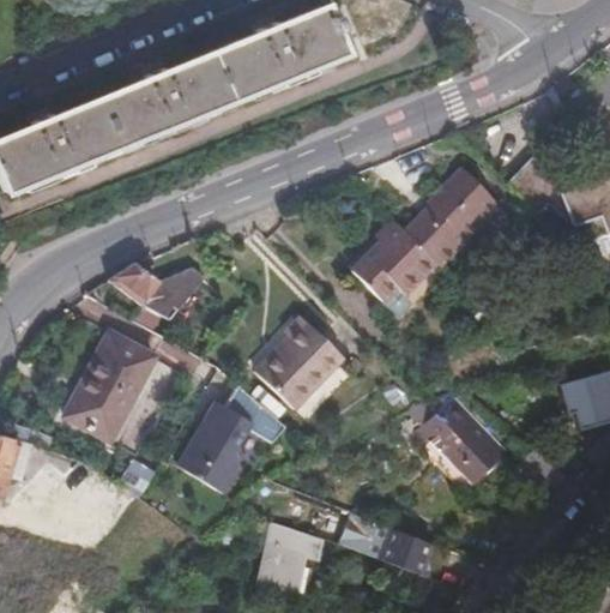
[(31,125),(0,137),(0,182),(4,192),(343,53),(322,6),(273,25),(269,13),(248,22),(252,35),(163,71),(158,60),(139,68),(143,79),(53,116),(48,106),(28,115),(31,125)]
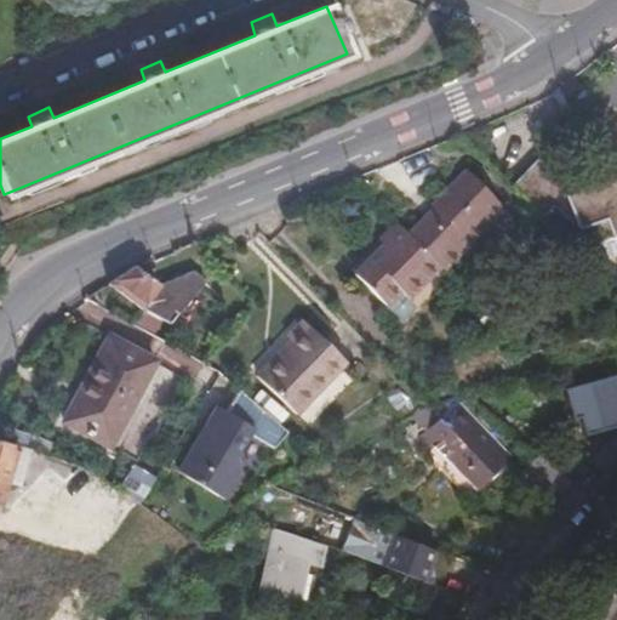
[(518,192),(548,222),(559,212),(584,237),(603,232),(609,261),(616,259),(616,180),(600,164),(580,183),(552,158),(518,192)]
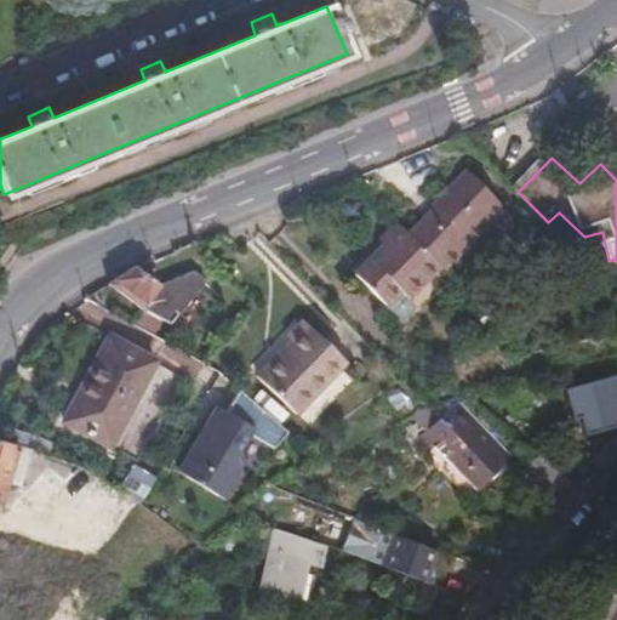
[(447,271),(451,273),(510,214),(487,191),(493,185),(476,169),(435,210),(438,211),(413,235),(447,271)]
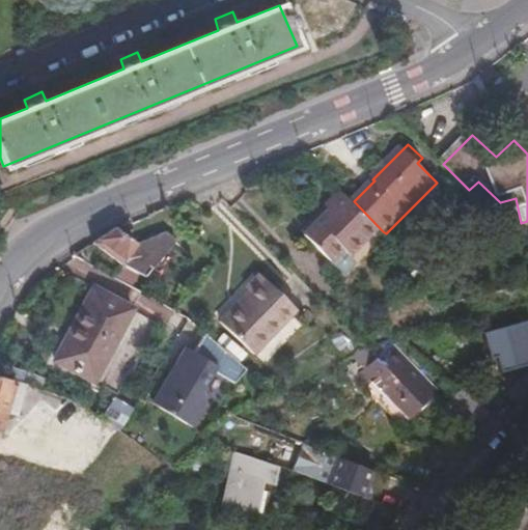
[(383,231),(354,201),(344,192),(329,207),(332,211),(307,234),(336,263),(349,252),(356,258),(383,231)]
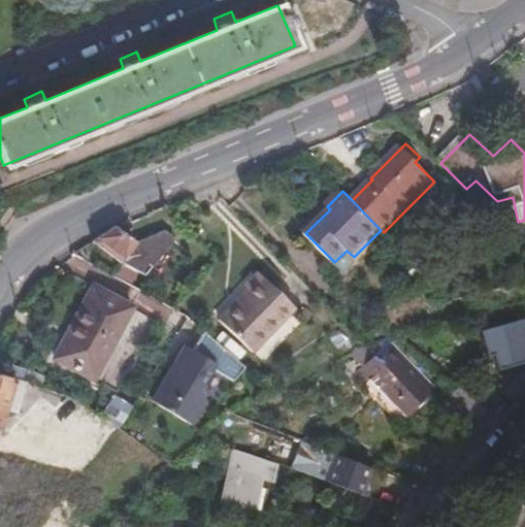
[(138,244),(118,229),(95,243),(122,264),(138,244)]
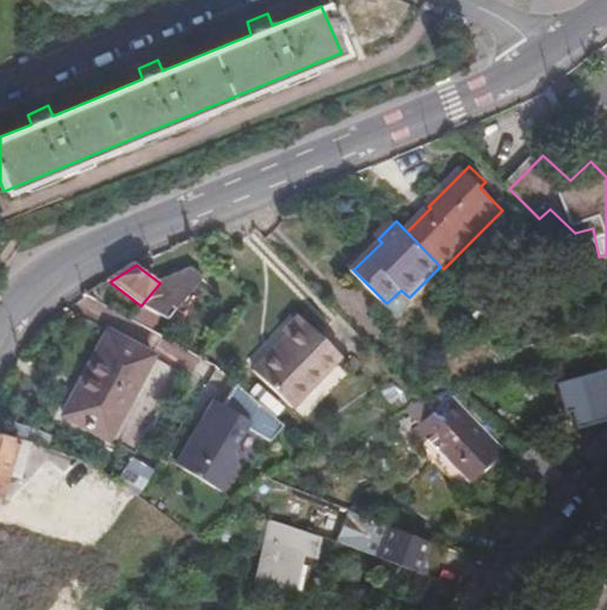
[(131,321),(148,331),(153,322),(136,314),(131,321)]
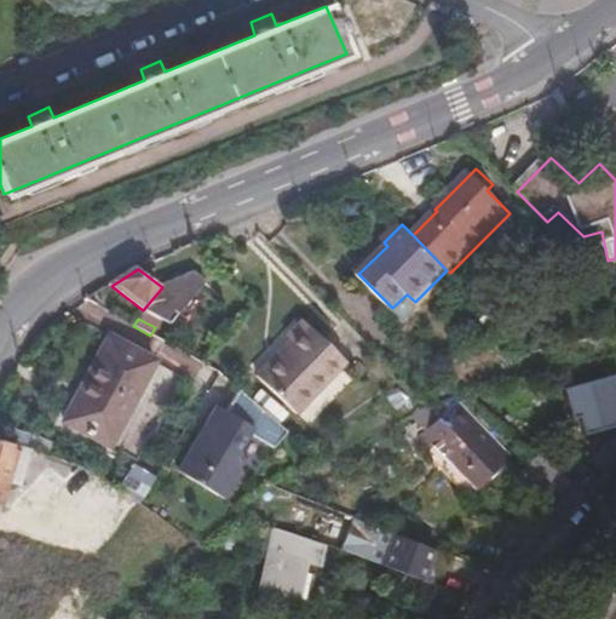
[(288,410),(340,360),(304,324),(288,339),(292,343),(257,379),(288,410)]
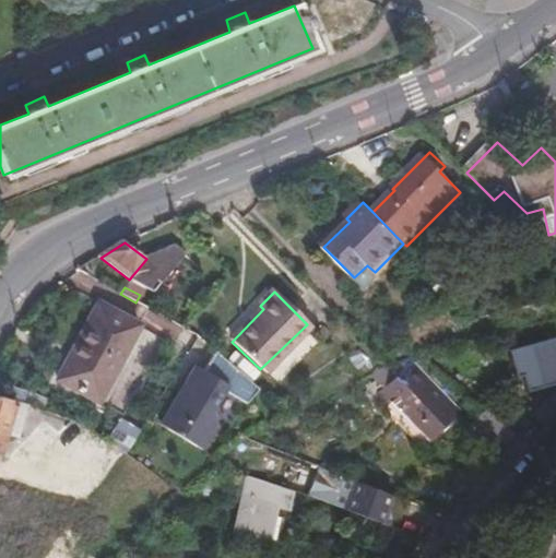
[(111,384),(113,384),(143,328),(103,307),(70,366),(111,384)]
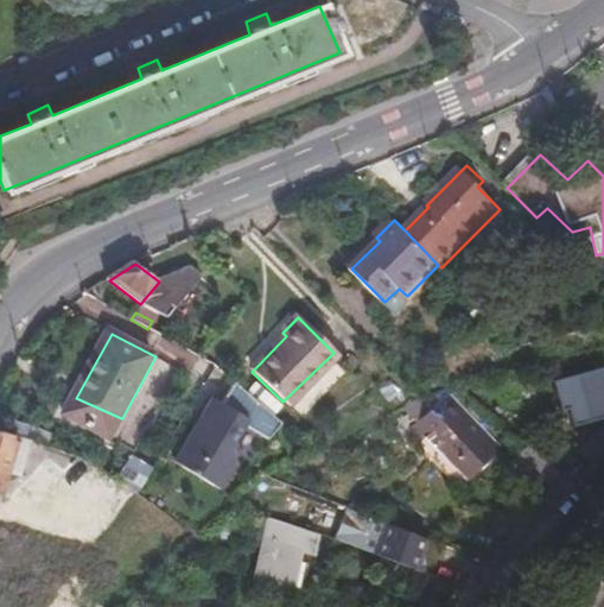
[(603,367),(563,378),(574,424),(603,416),(603,367)]
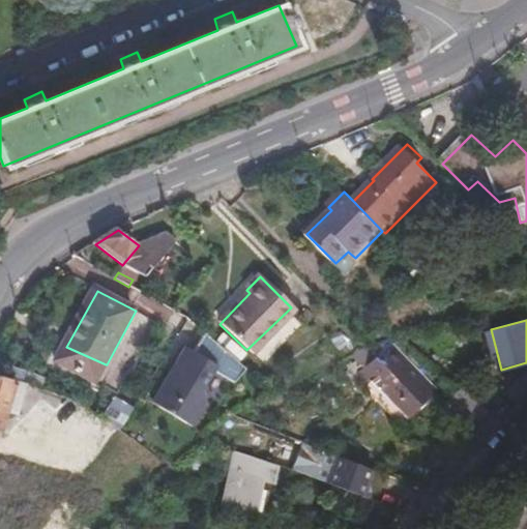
[(183,341),(153,403),(197,424),(232,351),(211,341),(206,351),(183,341)]
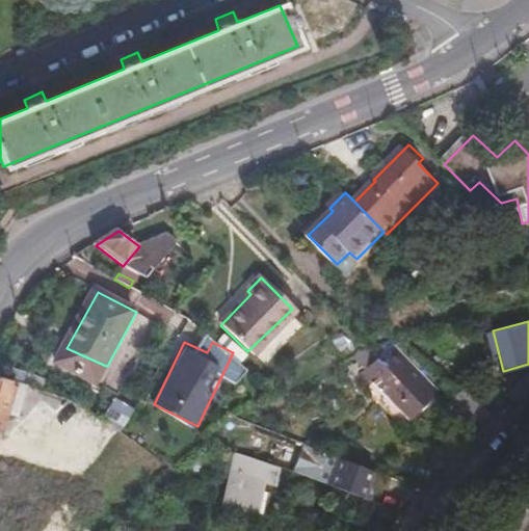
[(440,383),(392,345),(372,353),(363,357),(380,372),(422,404),(437,388),(440,383)]
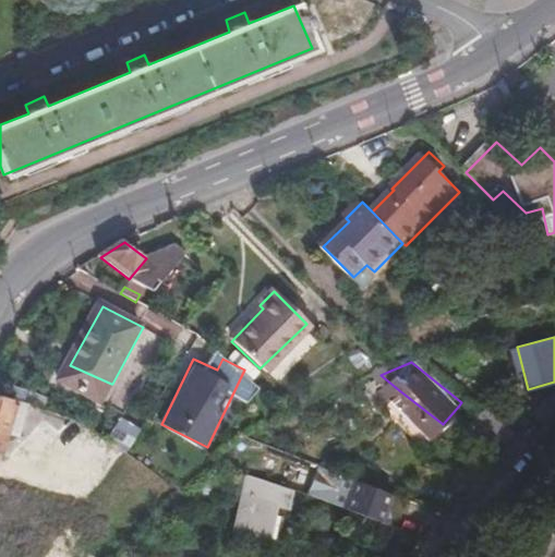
[(61,382),(96,400),(111,384),(70,365),(61,382)]
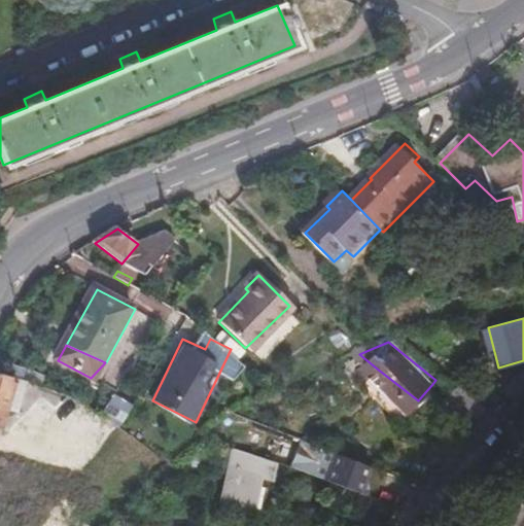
[(105,362),(91,378),(97,381),(106,362),(105,362)]
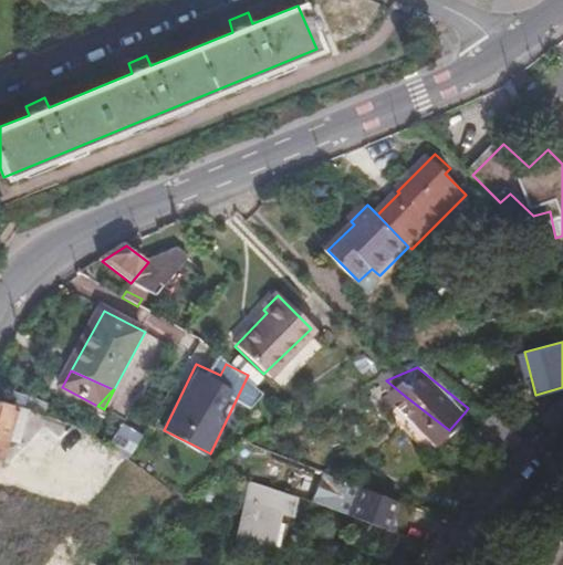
[(472,419),(465,412),(449,430),(405,396),(398,404),(450,447),(472,419)]
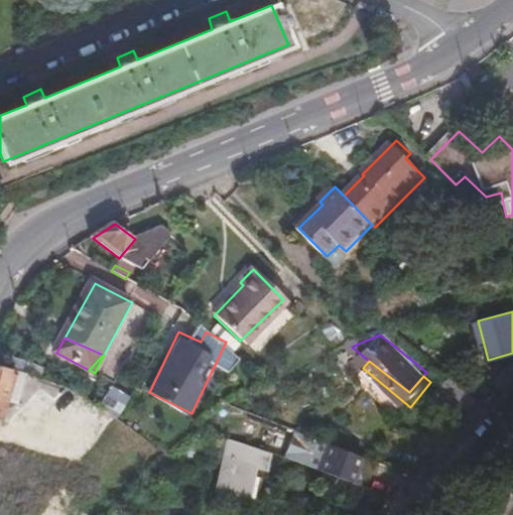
[(0,367),(0,424),(6,404),(18,407),(27,376),(0,367)]
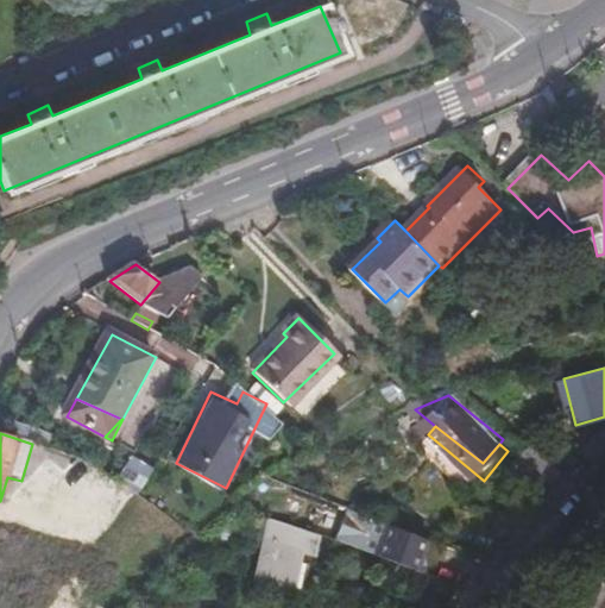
[(556,469),(527,445),(506,469),(535,491),(556,469)]
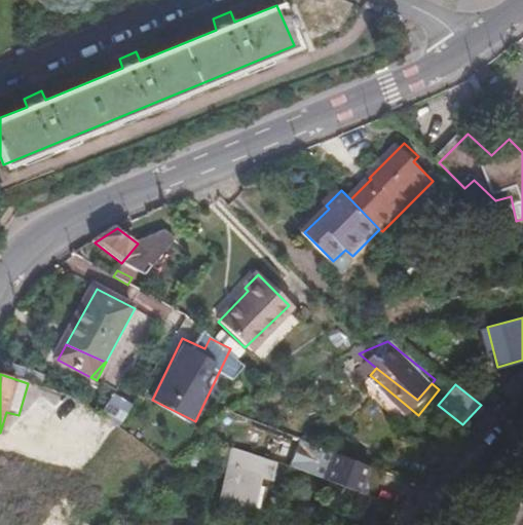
[(11,460),(43,425),(57,412),(42,401),(0,445),(0,464),(3,467),(11,460)]
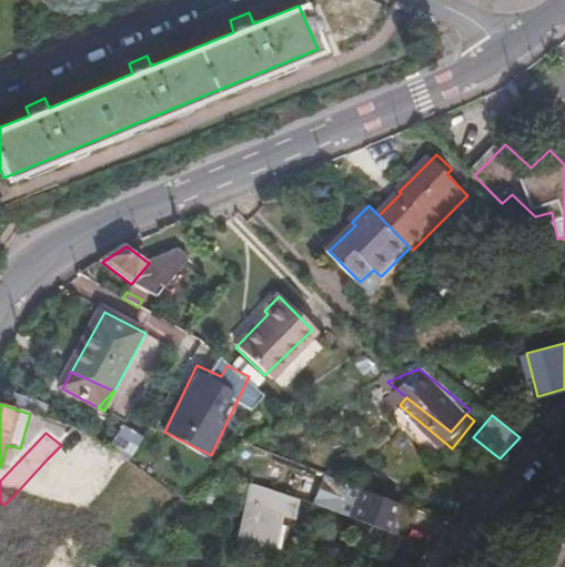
[(57,471),(47,459),(12,497),(23,508),(57,471)]
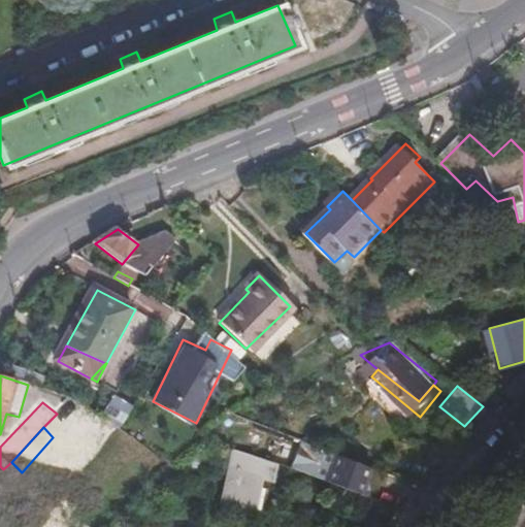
[(375,470),(374,470),(307,445),(297,470),(365,497),(370,498),(375,487),(369,485),(375,470)]
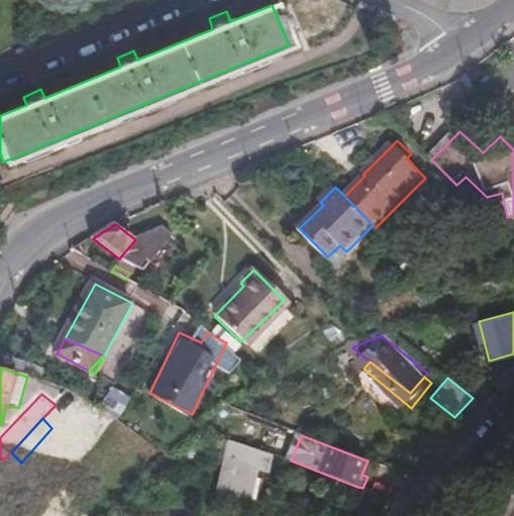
[(237,445),(225,441),(221,454),(233,458),(237,445)]
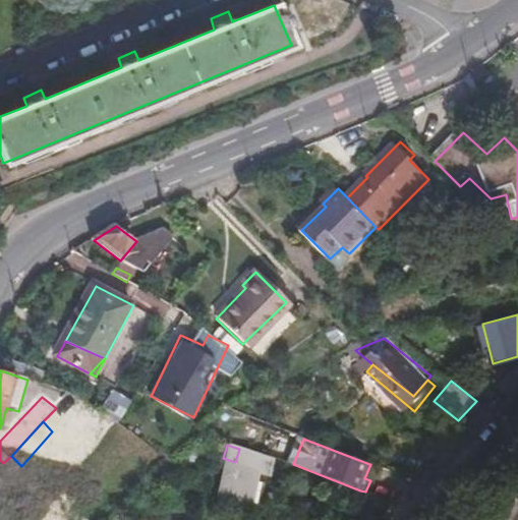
[(262,475),(267,458),(239,449),(235,462),(223,458),(211,493),(242,503),(251,472),(262,475)]
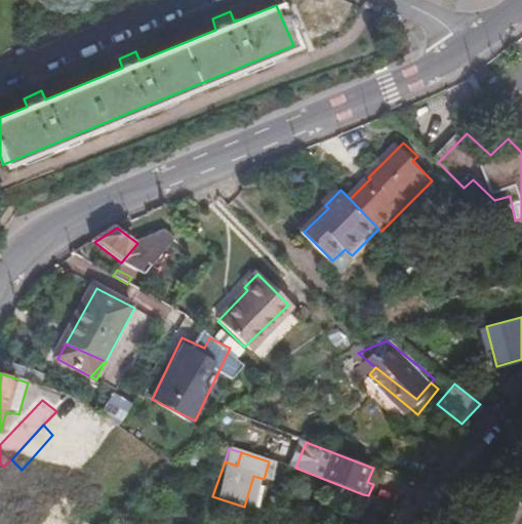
[(189,466),(194,472),(207,461),(201,454),(189,466)]
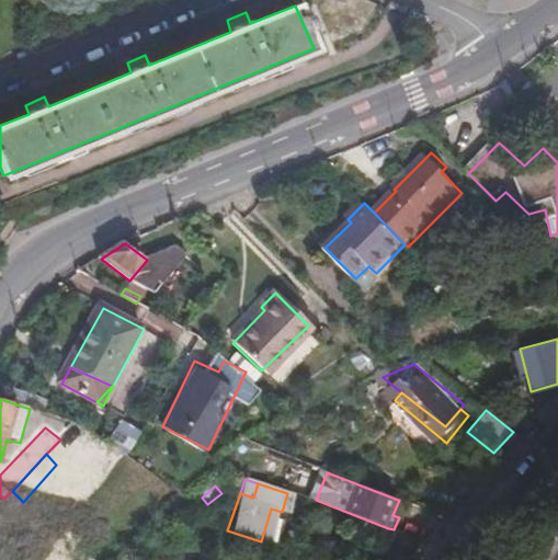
[(184,492),(171,505),(181,515),(193,501),(184,492)]
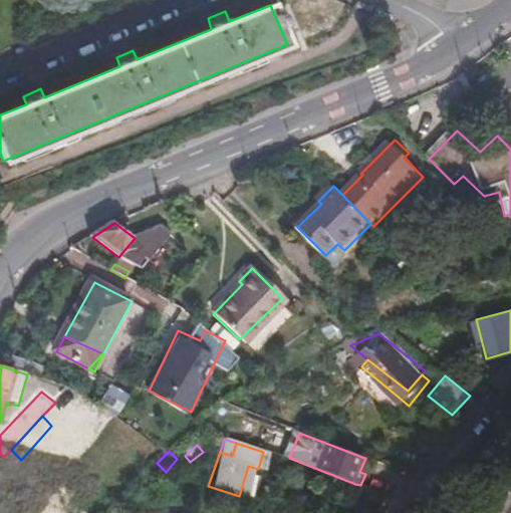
[(147,476),(154,483),(163,474),(156,467),(147,476)]
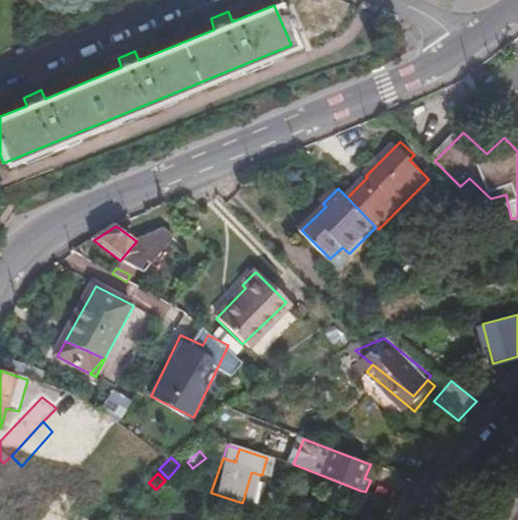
[(139,489),(146,496),(153,488),(146,482),(139,489)]
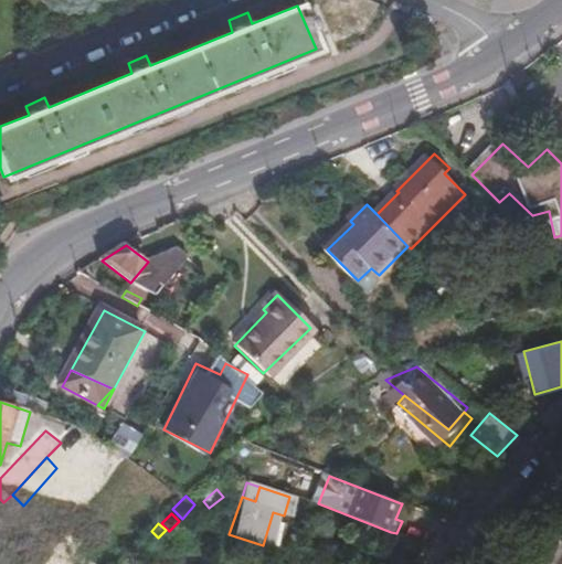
[(44,563),(54,549),(16,524),(0,547),(0,563),(44,563)]
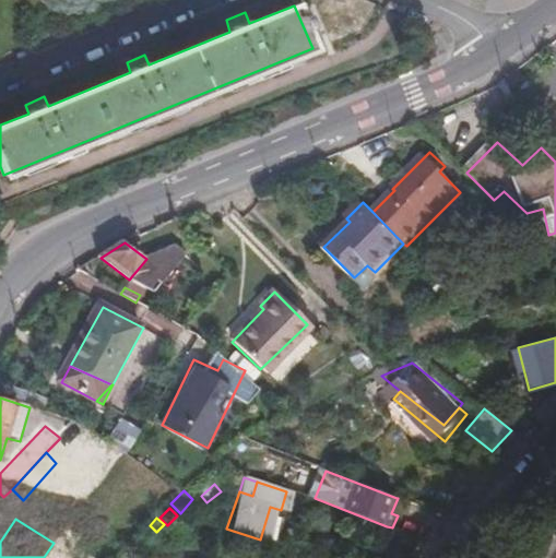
[(54,543),(44,557),(60,557),(66,549),(54,543)]
